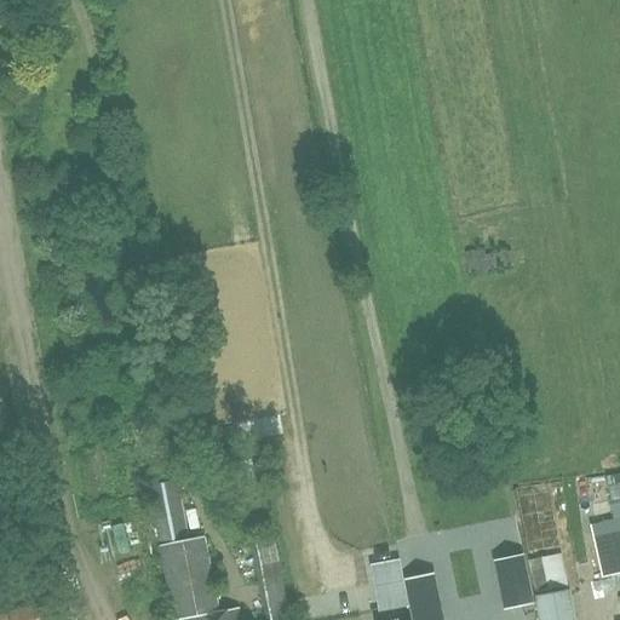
[(148,487),(174,619),(182,619),(189,619),(240,619),(239,609),(219,614),(204,539),(188,543),(176,481),(148,487)]
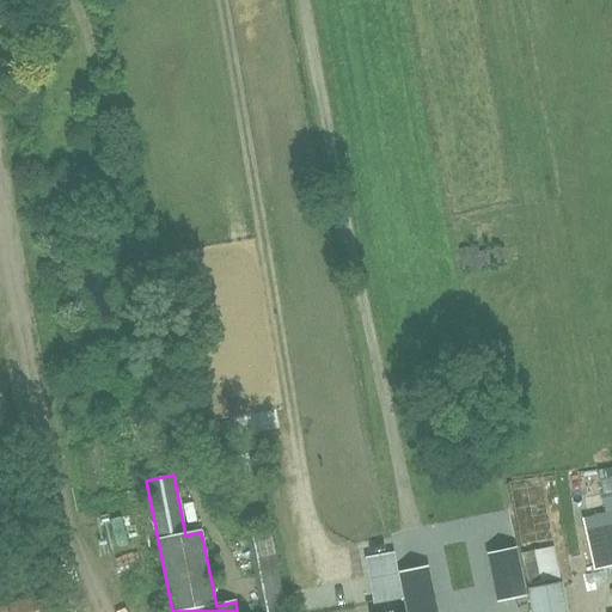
[(611,565),(611,513),(583,520),(595,570),(611,565)]
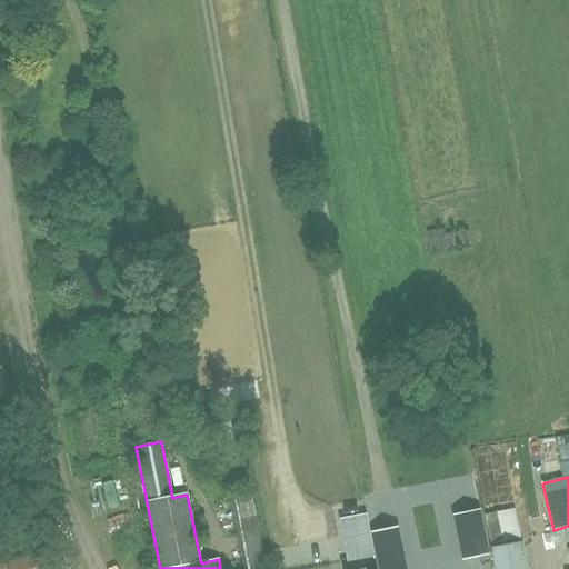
[(242,568),(265,568),(251,496),(229,500),(242,568)]
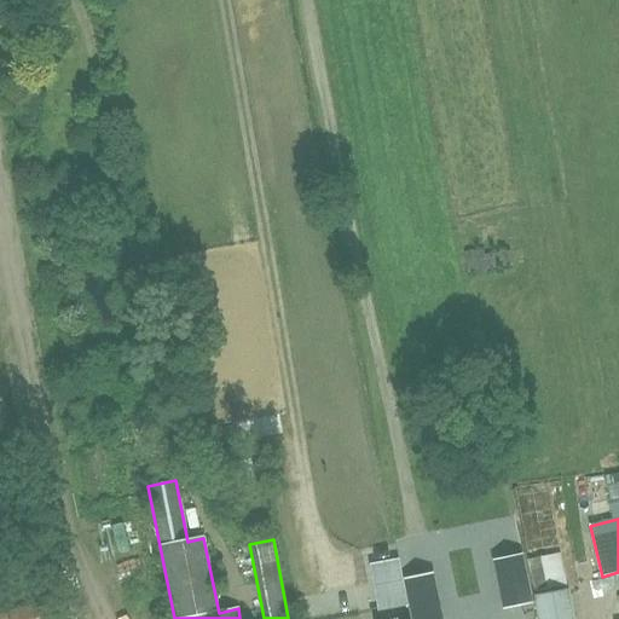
[(522,554),(520,554),(493,560),(503,608),(532,602),(530,591),(522,554)]
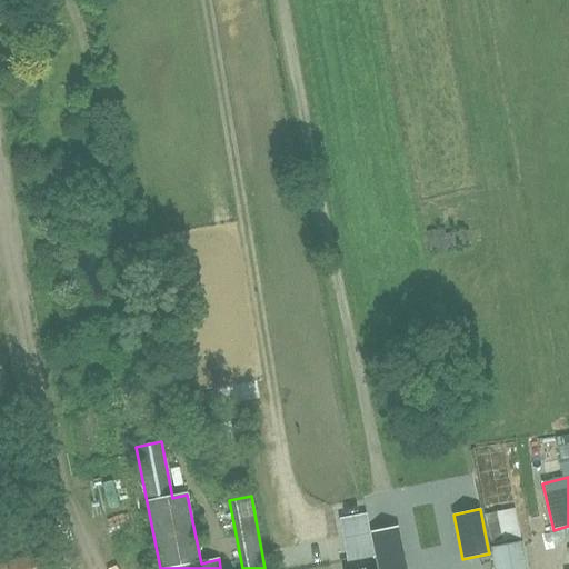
[(513,509),(486,515),(491,545),(520,538),(513,509)]
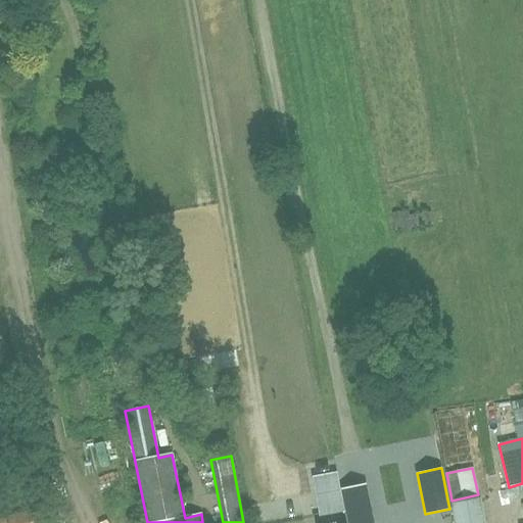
[(317,472),(321,509),(349,506),(345,469),(317,472)]
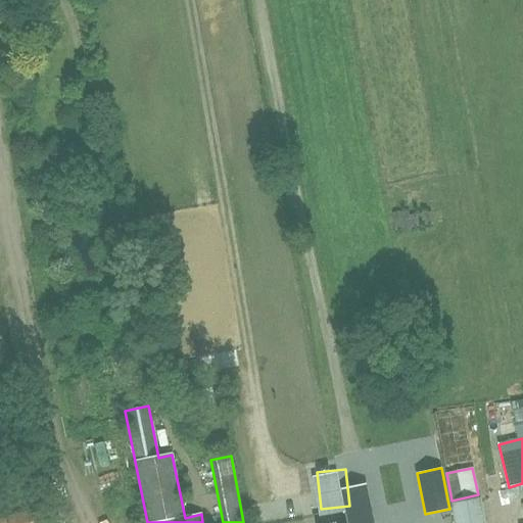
[(484,522),(480,498),(453,503),(456,522),(484,522)]
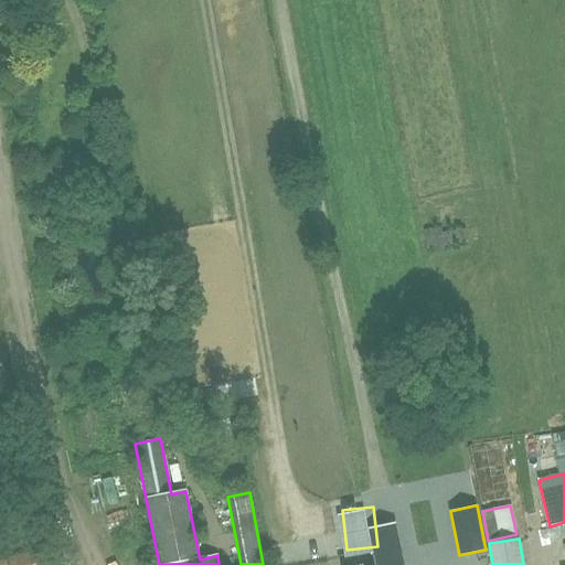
[(373,564),(371,550),(363,551),(363,552),(344,555),(344,554),(337,556),(338,564),(373,564)]
